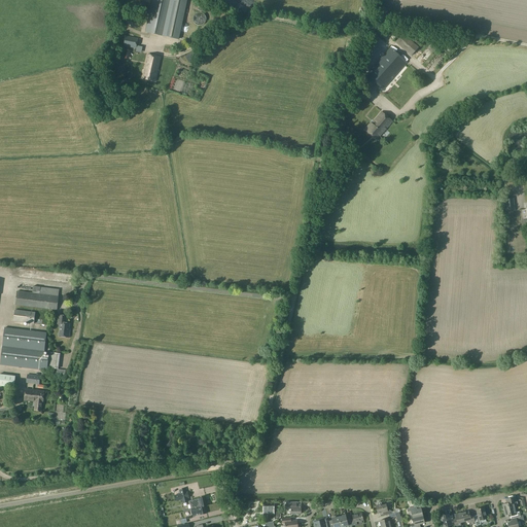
[(163,36),(178,39),(186,0),(151,0),(145,32),(163,36)]
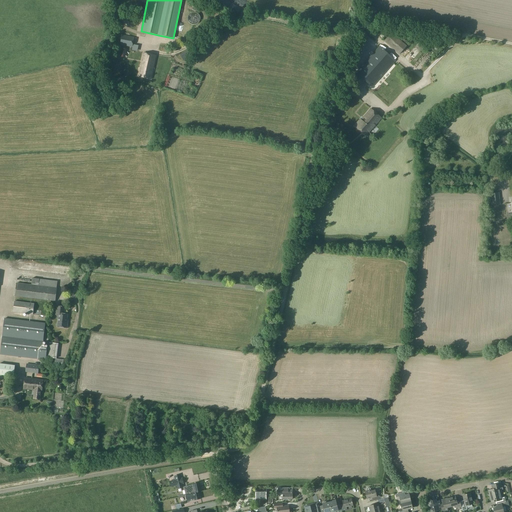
[(197,0),(190,0),(189,4),(201,11),(205,3),(197,0)]
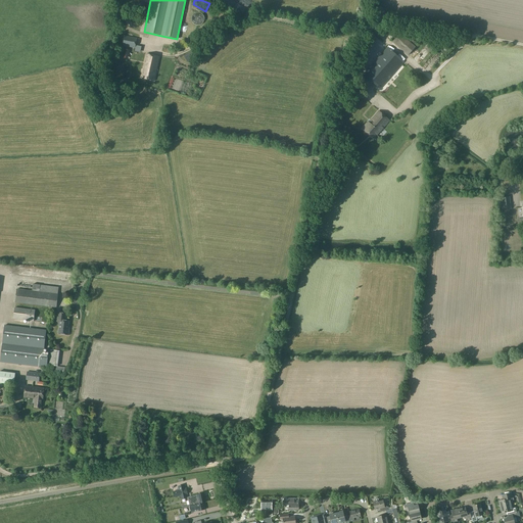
[(129,17),(126,18),(125,21),(126,25),(135,28),(138,27),(139,24),(137,20),(129,17)]
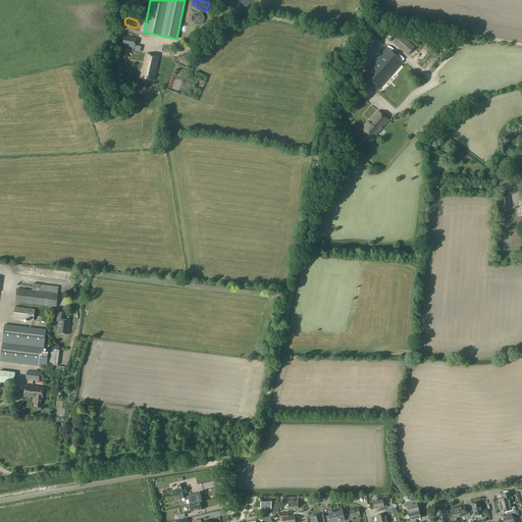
[(124,36),(122,46),(135,48),(137,41),(137,38),(124,36)]
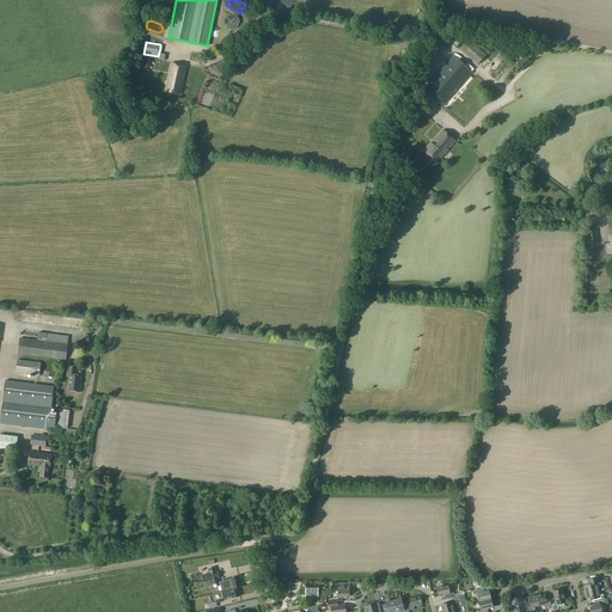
[(404,46),(401,59),(402,62),(405,63),(407,63),(410,62),(414,48),(412,44),(409,43),(405,44),(404,46)]
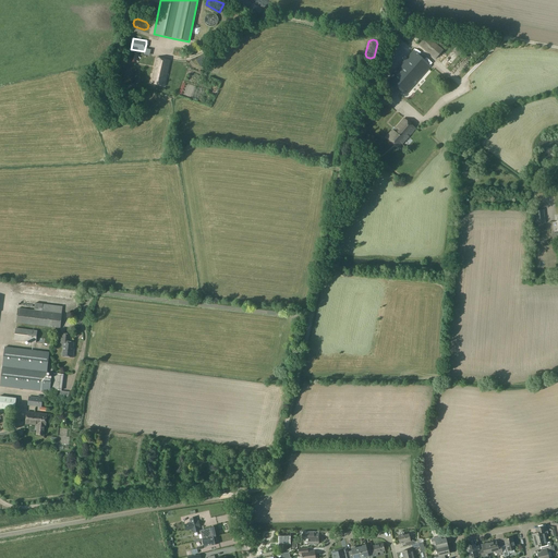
[(199,67),(215,58),(210,50),(196,59),(199,67)]
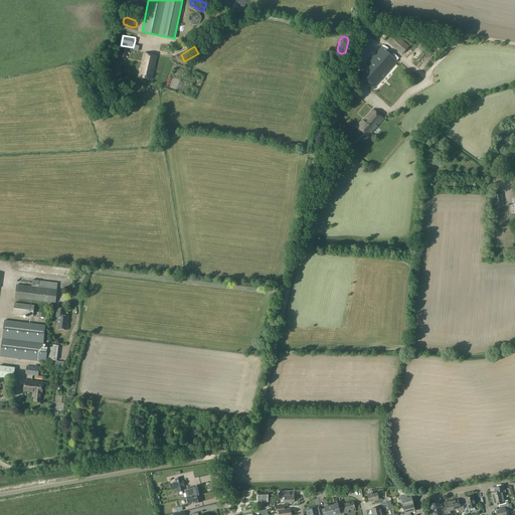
[(381,46),(358,73),(374,88),(398,60),(381,46)]
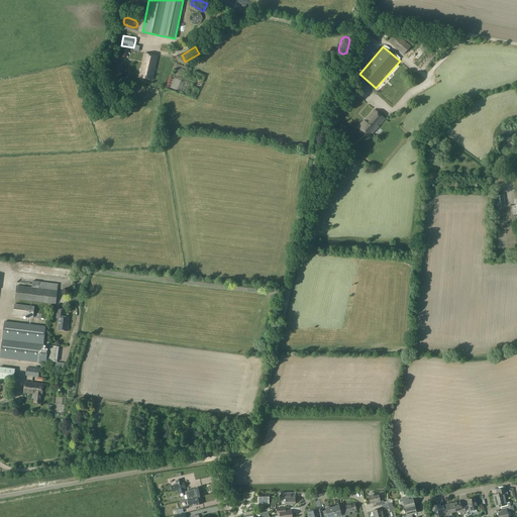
[(158,57),(145,54),(139,78),(152,80),(158,57)]
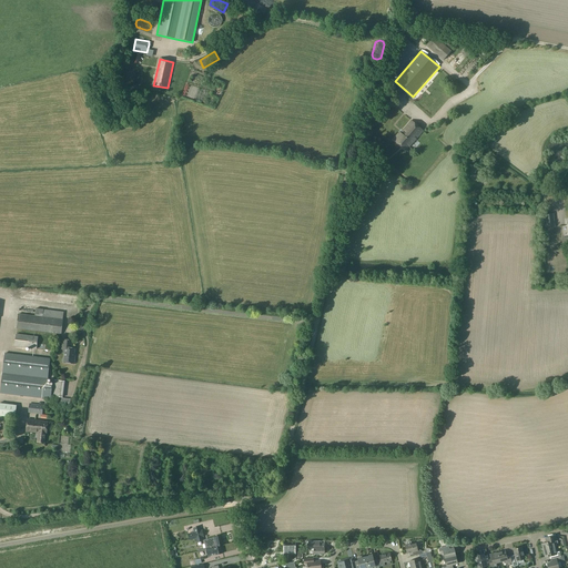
[(423,131),(412,121),(403,130),(404,131),(402,133),(401,132),(394,140),(406,151),(423,131)]
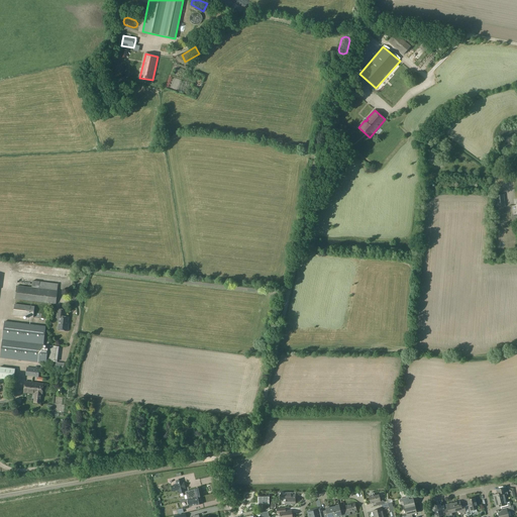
[(17,286),(15,299),(56,304),(58,291),(57,291),(58,284),(32,281),(31,288),(17,286)]
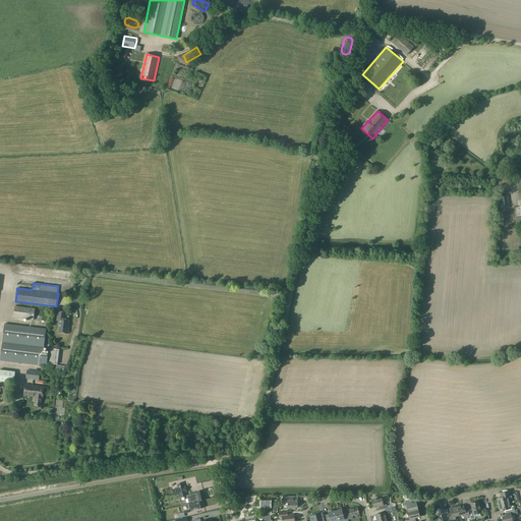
[(13,317),(34,321),(35,308),(14,306),(13,317)]
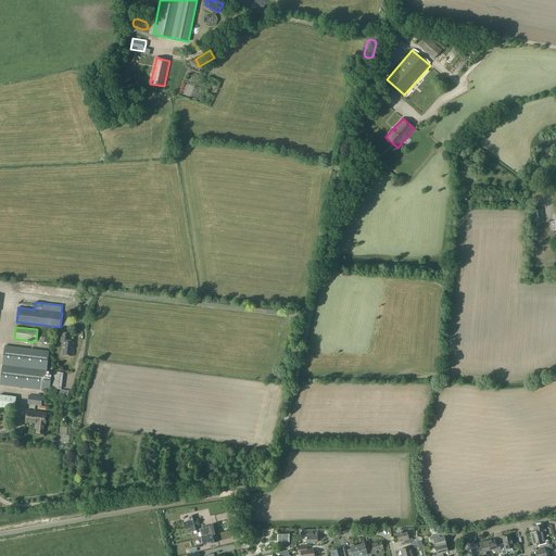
[(73,355),(73,350),(73,349),(74,341),(70,341),(71,333),(62,332),(61,341),(64,342),(63,354),(73,355)]
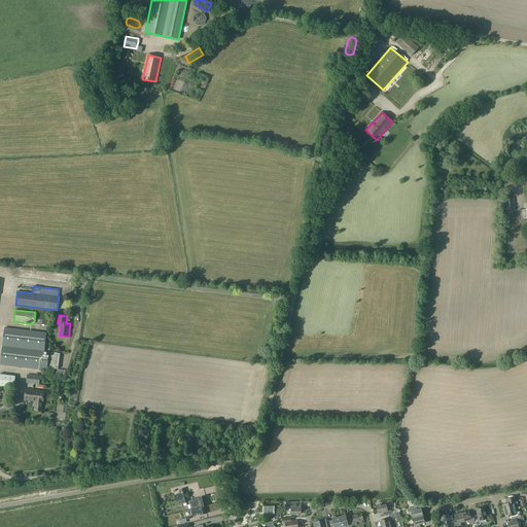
[(43,357),(46,332),(5,327),(0,364),(46,371),(48,358),(43,357)]
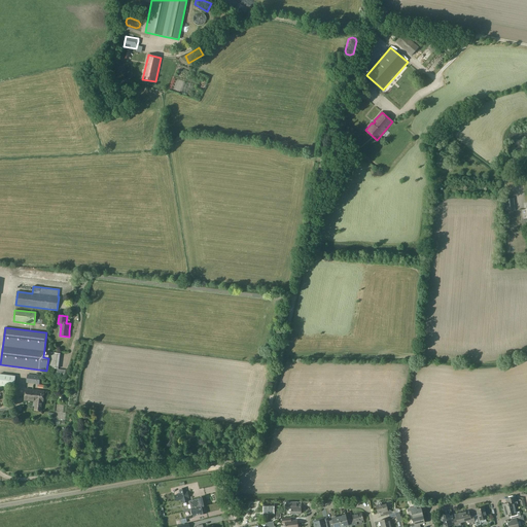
[(0,385),(13,387),(15,376),(0,374),(0,385)]
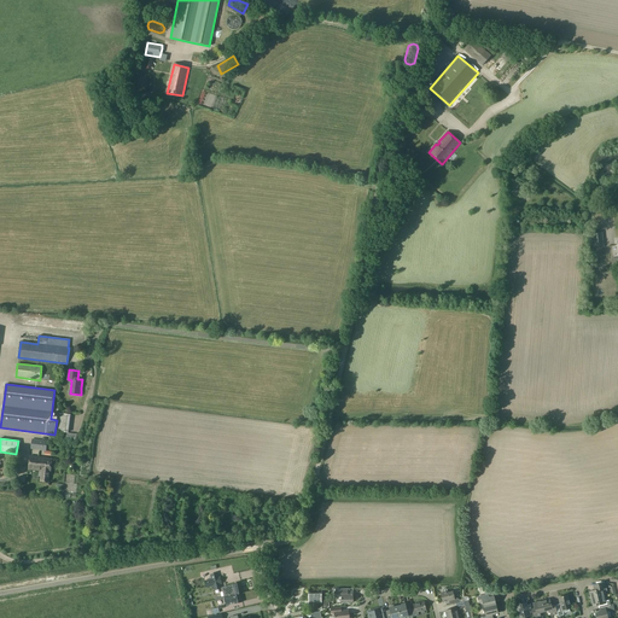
[(33,439),(31,449),(45,450),(46,450),(47,441),(33,439)]
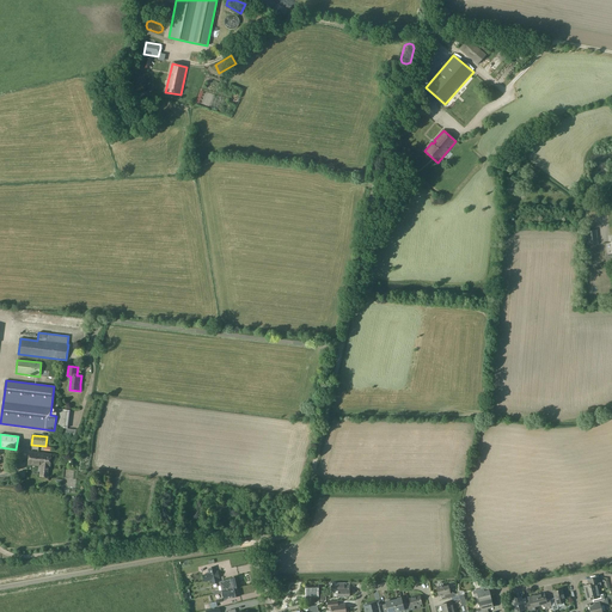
[(29,465),(36,465),(41,466),(40,476),(48,477),(49,467),(50,467),(51,454),(30,452),(29,465)]
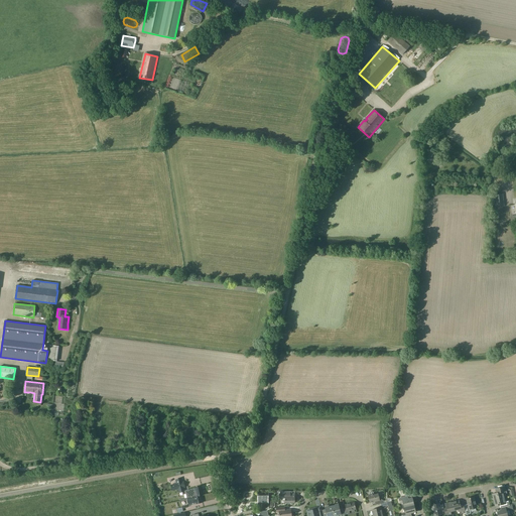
[(175,480),(176,484),(170,485),(171,491),(177,489),(178,493),(184,492),(183,488),(185,488),(183,482),(182,482),(181,478),(175,480)]
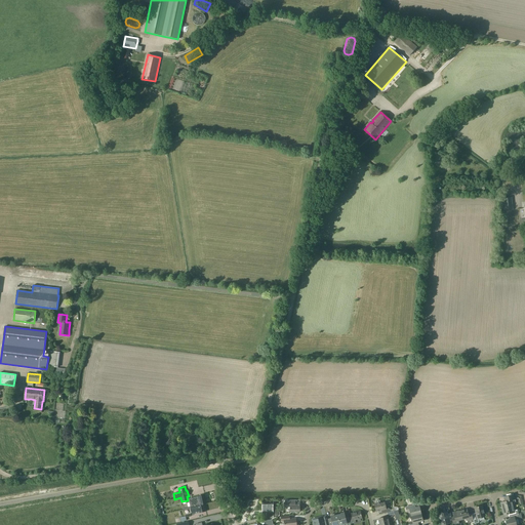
[(198,496),(189,499),(190,502),(192,511),(194,511),(194,512),(195,512),(194,506),(196,506),(196,507),(200,506),(204,505),(207,503),(205,495),(198,496)]
